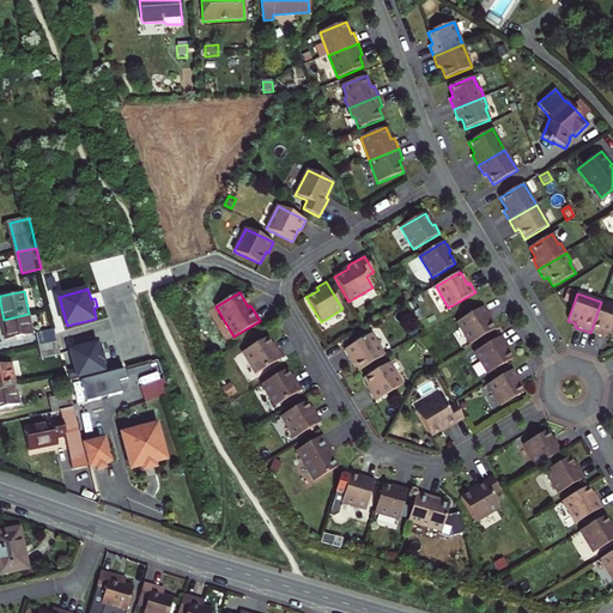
[(612,305),(601,302),(590,333),(604,338),(606,339),(607,335),(612,337),(612,305)]
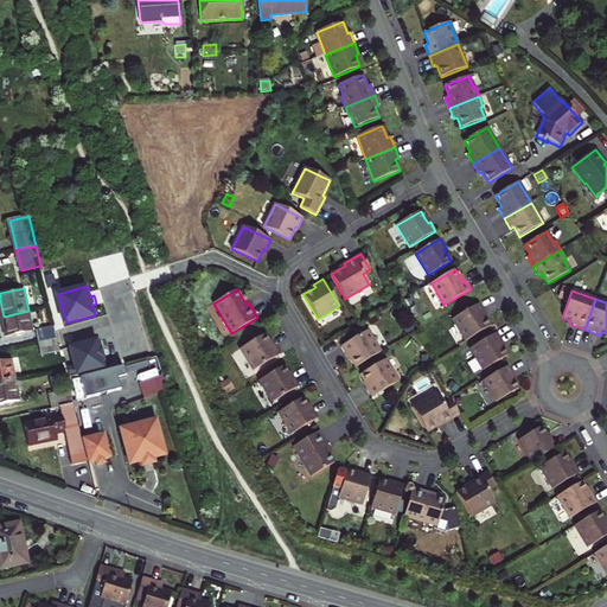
[(453,320),(466,342),(490,326),(485,319),(483,314),(485,313),(479,304),(453,320)]
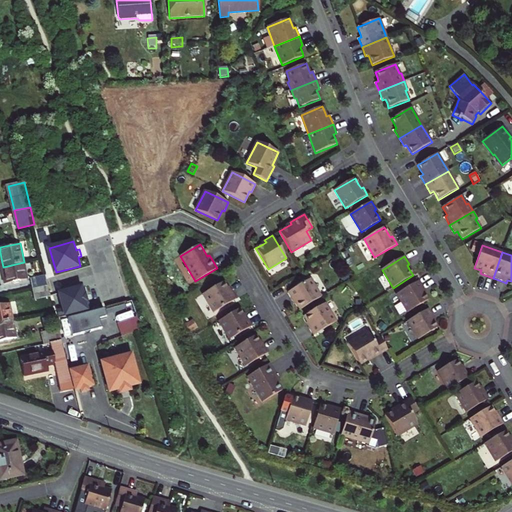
[(28,277),(24,262),(3,267),(5,274),(6,282),(28,277)]
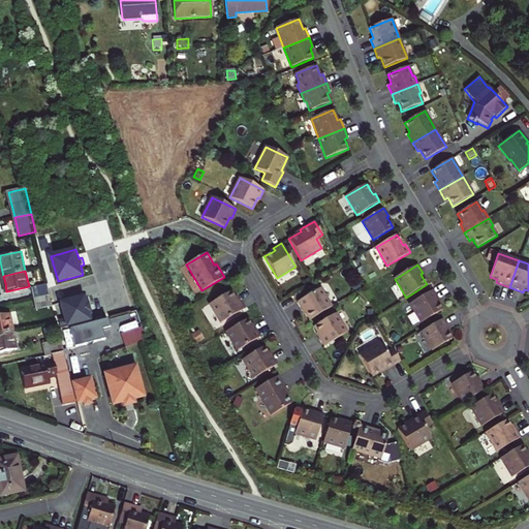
[(35,299),(52,294),(49,282),(32,285),(35,299)]
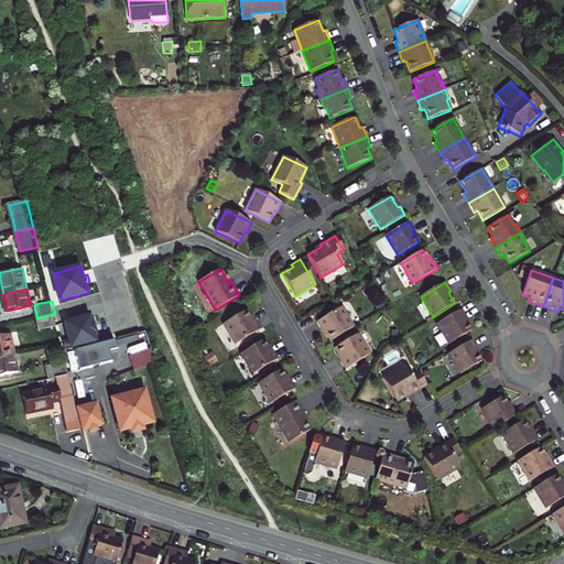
[(342,307),(316,323),(321,332),(324,331),(326,334),(331,342),(354,327),(342,307)]
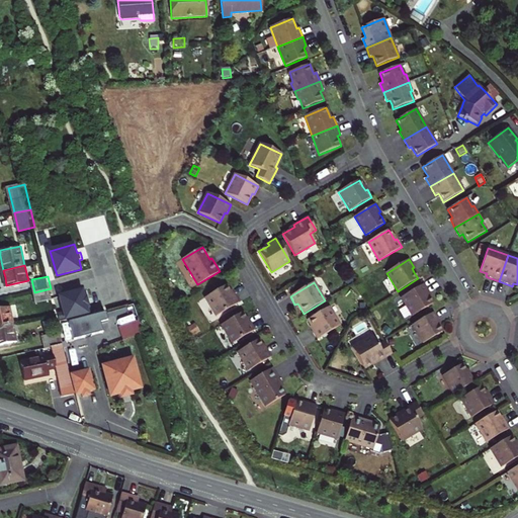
[(401,297),(412,316),(433,304),(430,298),(427,293),(429,292),(424,284),(401,297)]
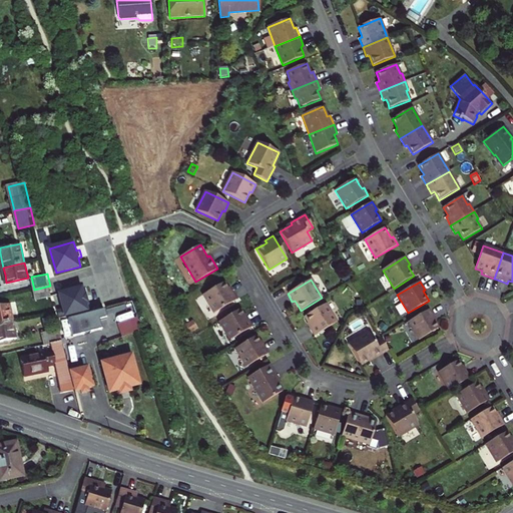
[(224,283),(202,295),(213,314),(236,300),(232,294),(231,292),(230,293),(224,283)]
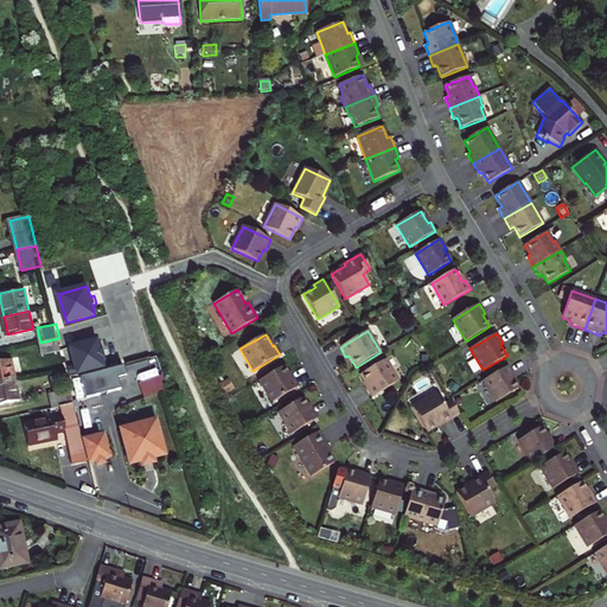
[(62,347),(59,338),(40,343),(43,352),(62,347)]
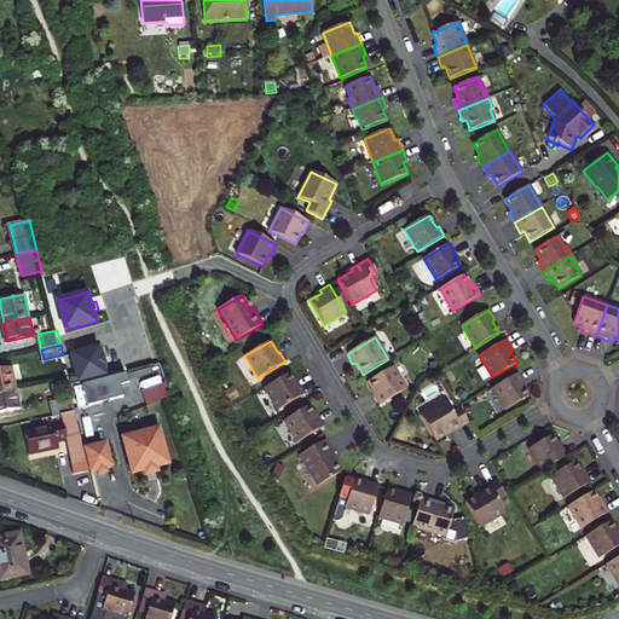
[(81,381),(115,372),(111,358),(108,345),(74,354),(81,381)]
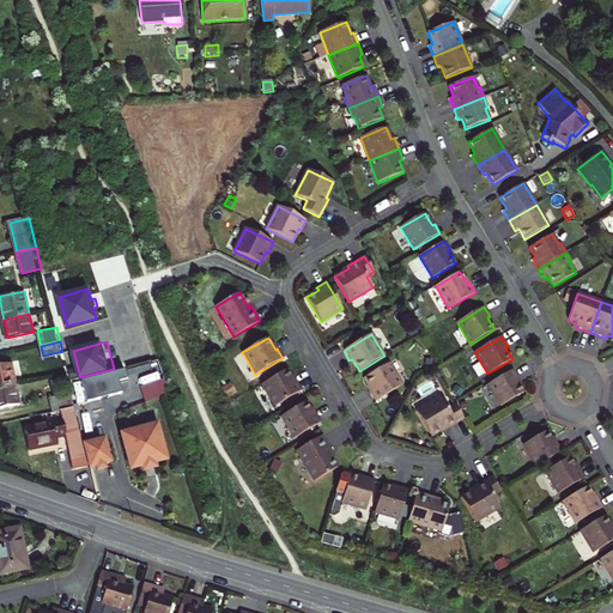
[(0,389),(18,386),(12,362),(0,364),(0,389)]
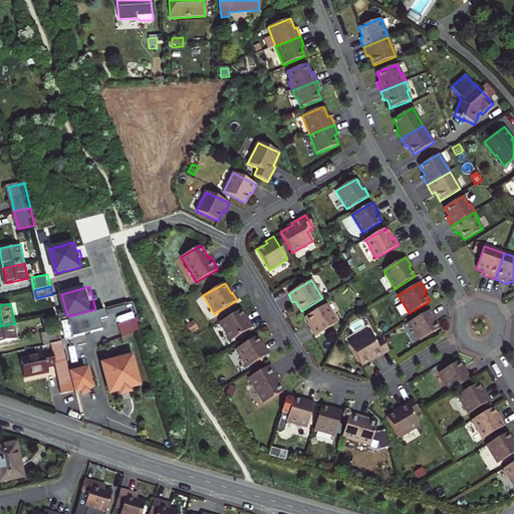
[(314,336),(336,323),(326,305),(305,317),(309,325),(311,327),(309,328),(314,336)]
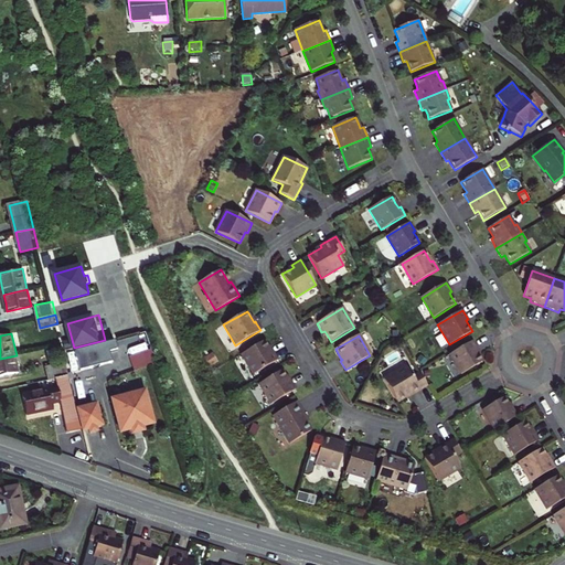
[(265,340),(242,354),(253,375),(278,360),(272,352),(273,351),(272,349),(265,340)]
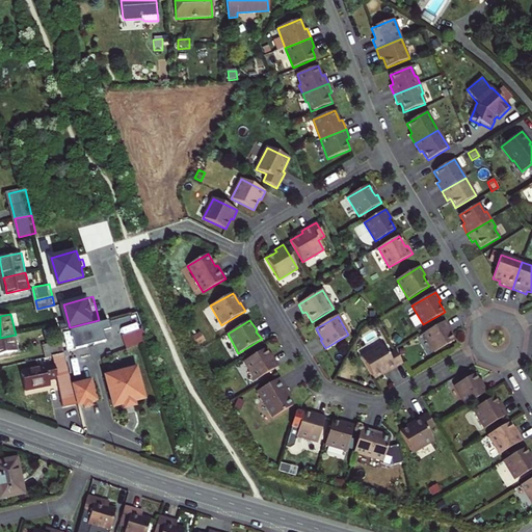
[(445,321),(423,334),(434,352),(454,341),(450,334),(448,329),(450,328),(445,321)]
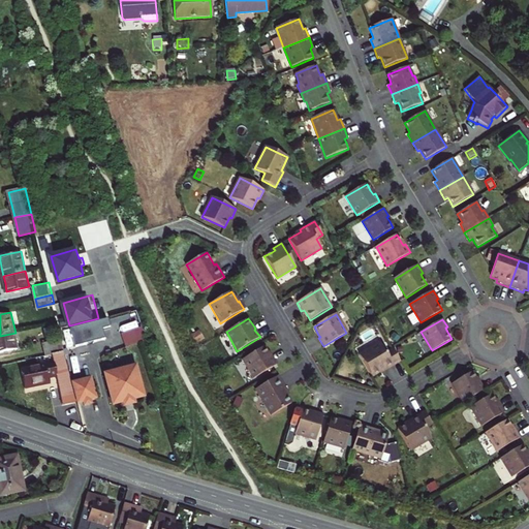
[(204,340),(198,332),(191,336),(195,344),(204,340)]
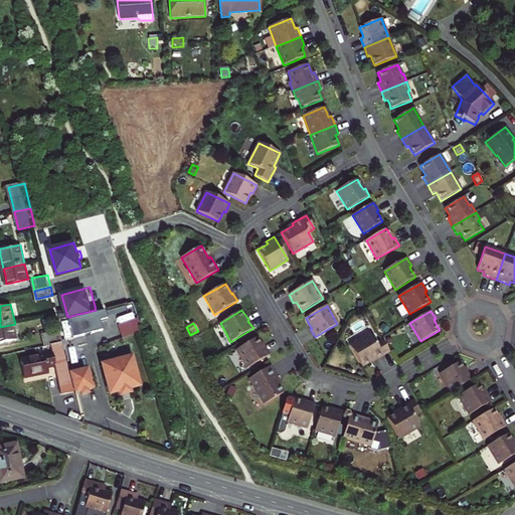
[(0,342),(18,338),(15,324),(0,327),(0,342)]
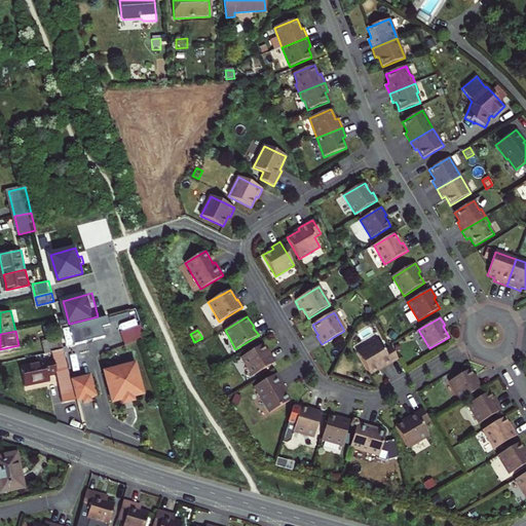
[(138,342),(134,331),(121,334),(124,346),(138,342)]
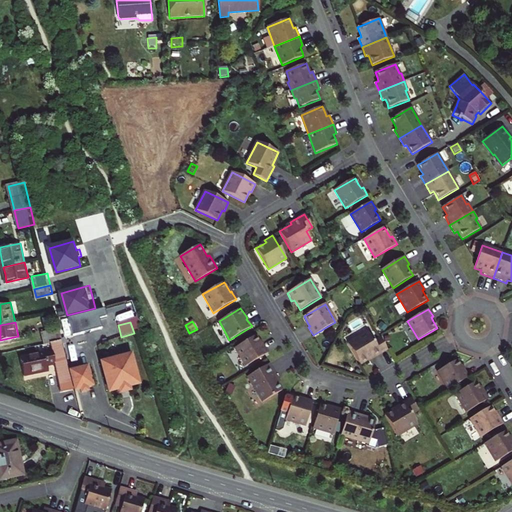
[(48,341),(64,337),(64,336),(62,328),(61,326),(46,330),(48,341)]
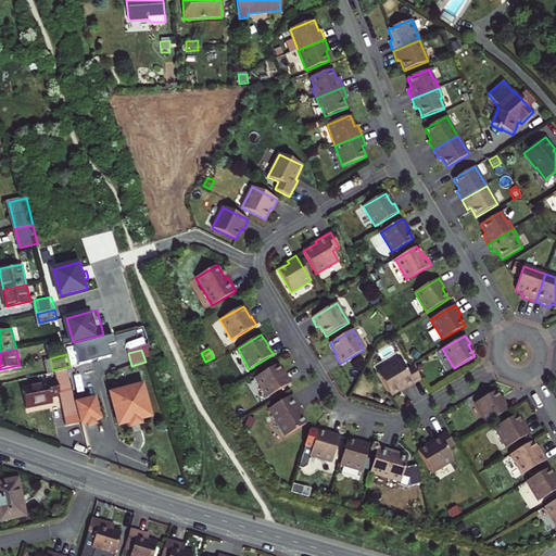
[(74,354),(67,356),(70,365),(76,364),(74,354)]
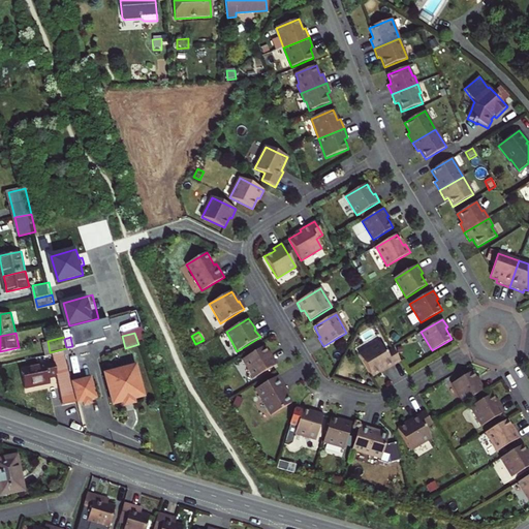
[(400,362),(393,349),(385,352),(380,343),(360,355),(372,377),(381,371),(384,369),(385,371),(400,362)]
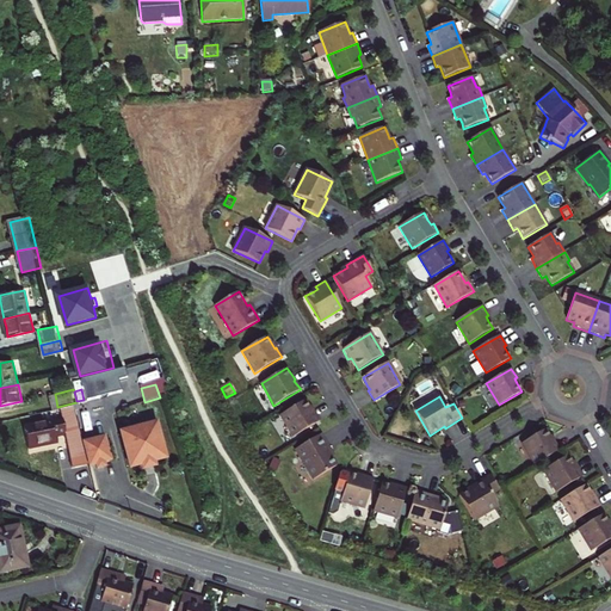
[(292,437),(320,421),(315,414),(314,412),(312,413),(304,401),(281,415),(292,437)]
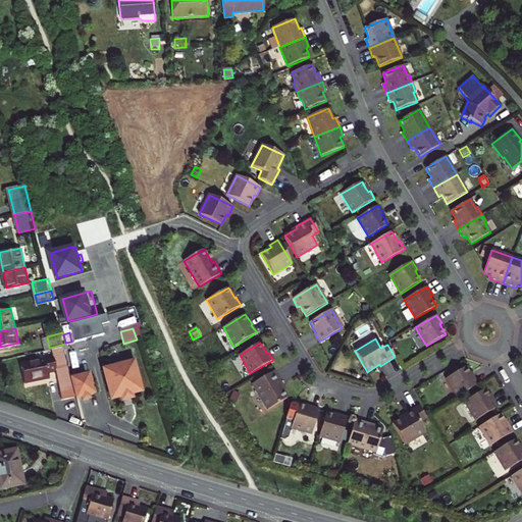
[(58,369),(56,355),(22,362),(24,372),(27,381),(52,375),(51,370),(58,369)]
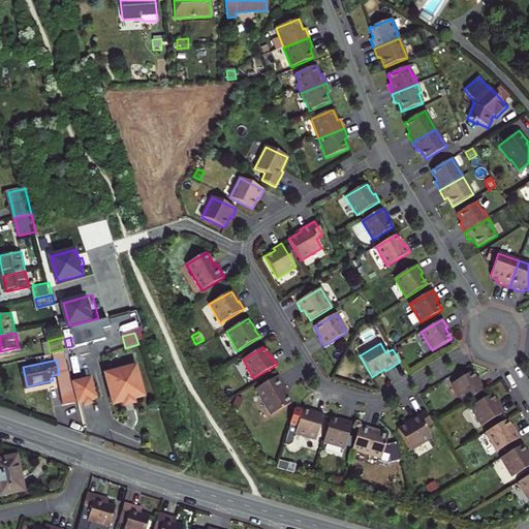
[(119,374),(109,377),(117,407),(127,404),(128,408),(134,406),(138,405),(137,401),(147,399),(138,369),(131,371),(130,368),(129,367),(119,370),(118,372),(119,374)]
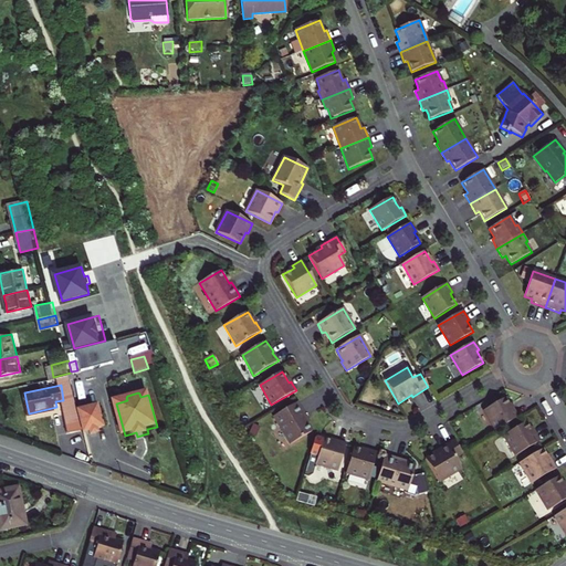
[(495,431),(519,417),(514,409),(512,410),(509,405),(505,398),(483,411),(495,431)]
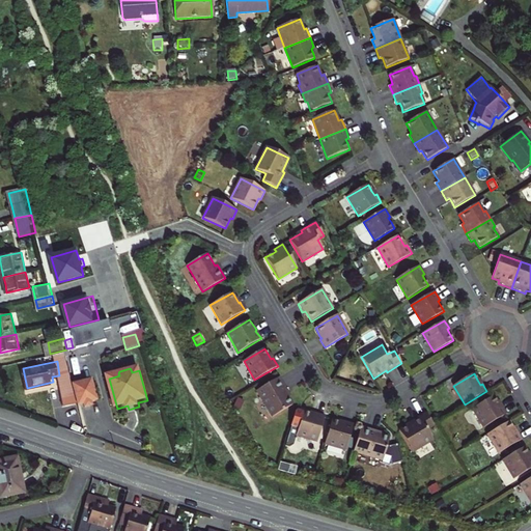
[(279,378),(255,392),(272,419),(292,407),(289,400),(292,399),(289,395),(287,391),(279,378)]
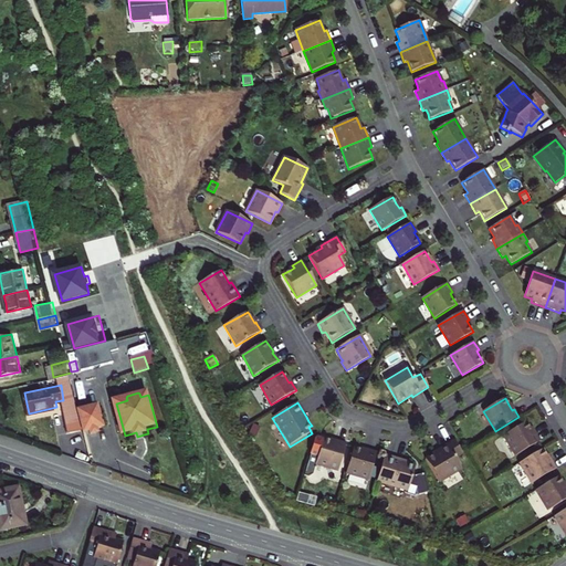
[(101,408),(83,413),(88,435),(94,432),(95,437),(98,436),(102,435),(101,431),(107,429),(101,408)]
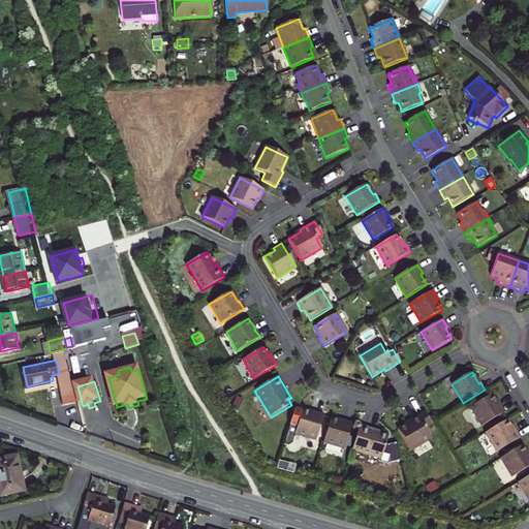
[(471,407),(483,426),(505,412),(500,403),(499,404),(496,400),(493,394),(471,407)]
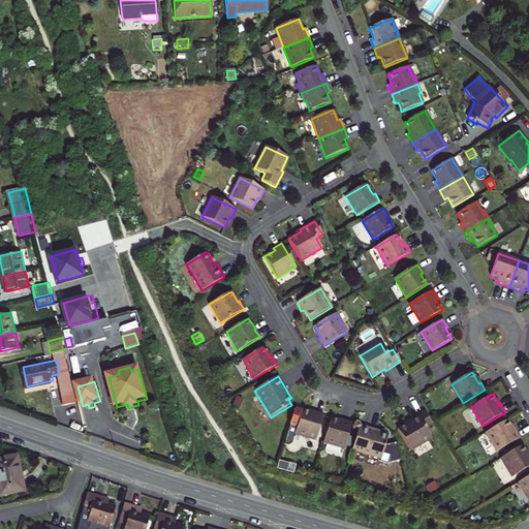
[(243,400),(237,398),(232,406),(239,409),(243,400)]
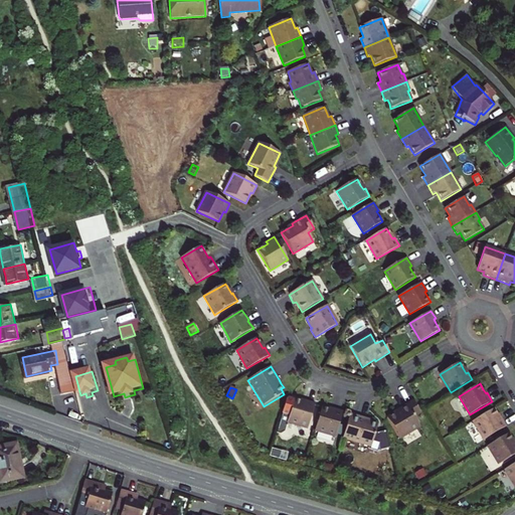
[(287,424),(307,431),(315,403),(308,401),(306,400),(305,402),(294,399),(292,405),(287,403),(284,415),(289,417),(287,424)]
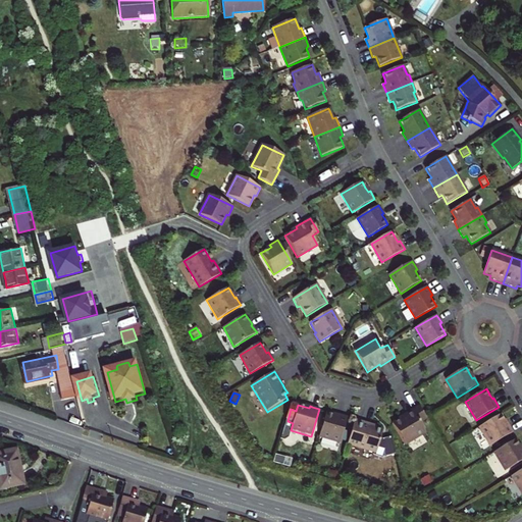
[(393,424),(406,447),(426,434),(420,423),(426,419),(418,406),(404,415),(402,416),(399,418),(400,419),(393,424)]
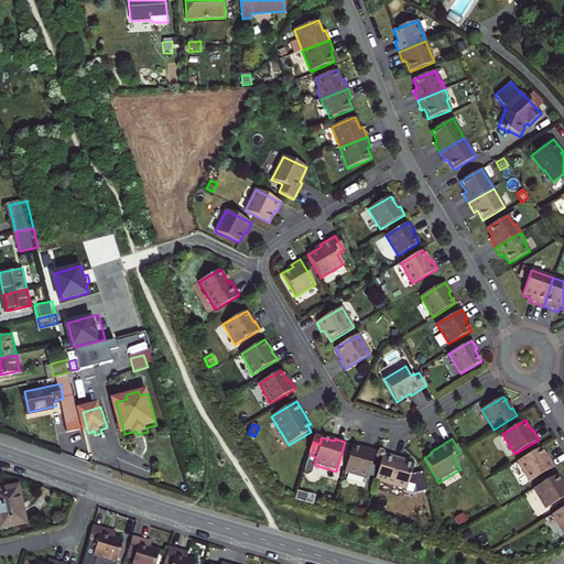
[(353,446),(344,474),(367,480),(376,451),(366,447),(365,449),(359,448),(353,446)]
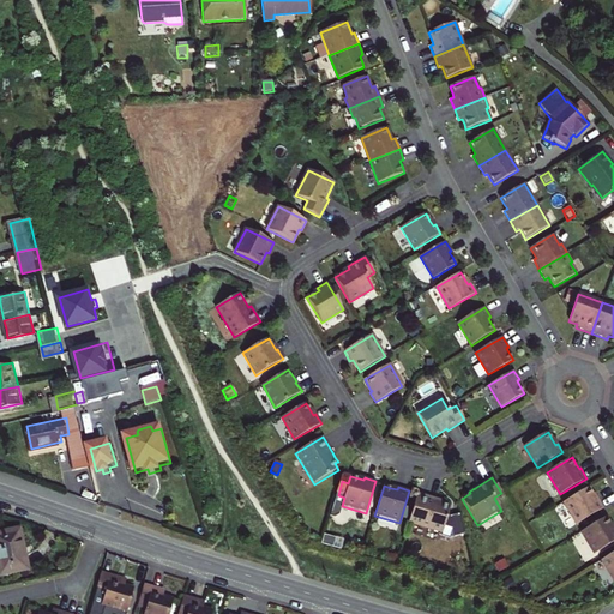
[(578,524),(605,507),(599,498),(596,499),(594,494),(589,487),(565,501),(578,524)]
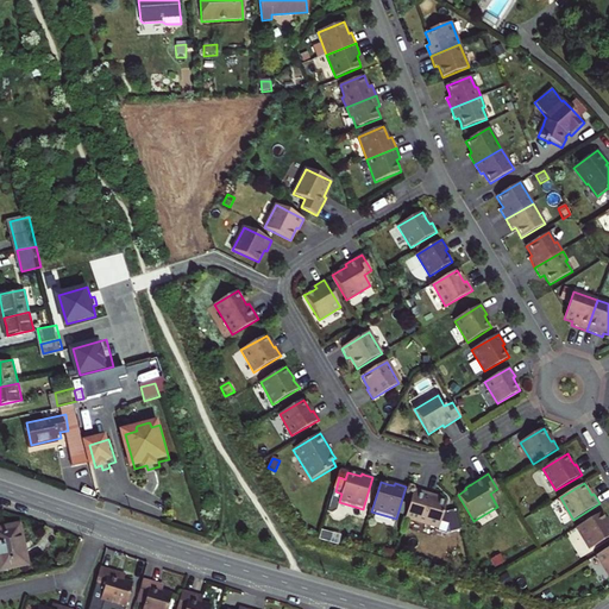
[(414,489),(405,520),(439,531),(438,533),(446,535),(462,531),(456,510),(447,513),(444,512),(446,502),(439,500),(431,497),(432,495),(414,489)]
